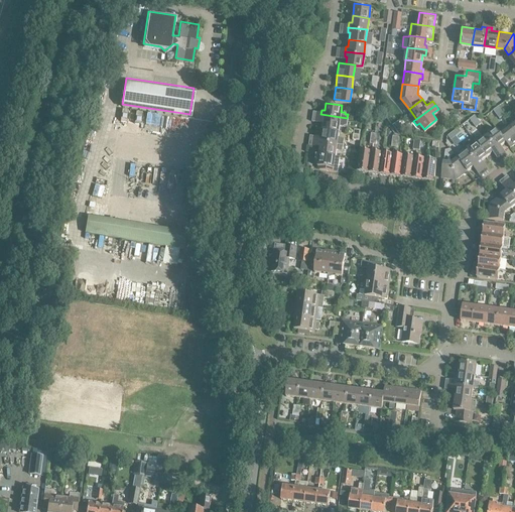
[(504,111),(500,107),(495,111),(499,115),(504,111)]
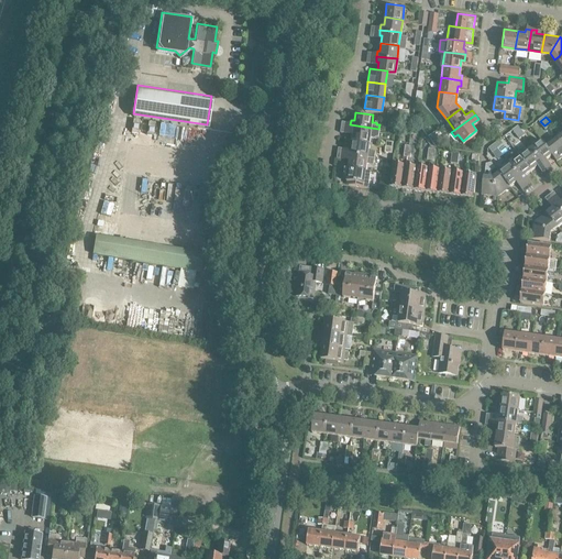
[(374,134),(375,133),(378,133),(378,129),(350,124),(350,131),(352,131),(351,139),(368,141),(370,134),(374,134)]
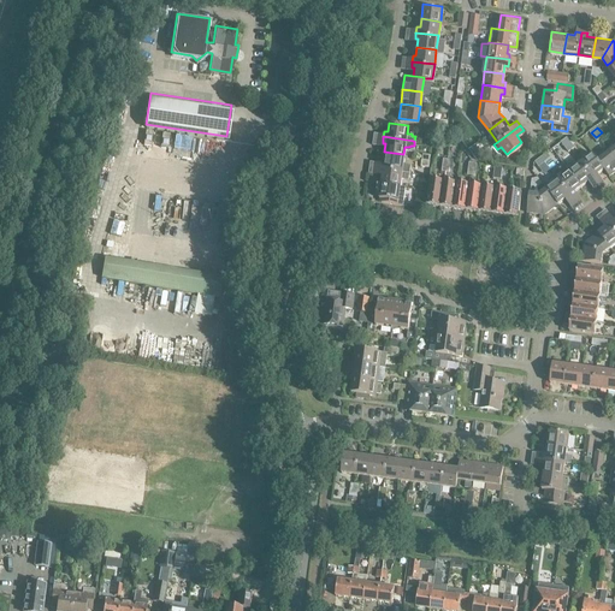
[(573,143),(569,138),(563,143),(567,148),(573,143)]
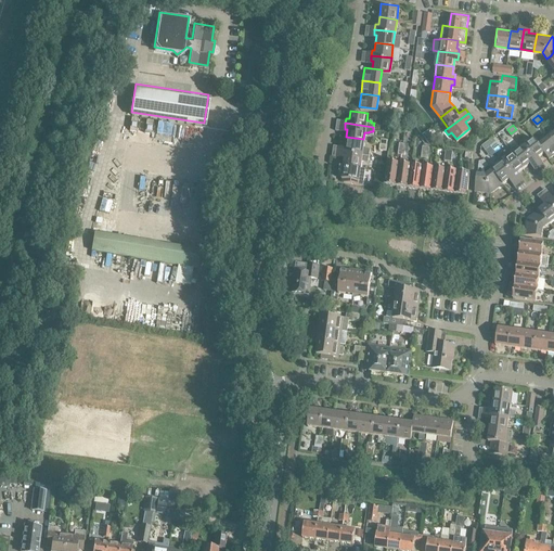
[(432,140),(435,138),(427,127),(422,131),(428,140),(432,140)]
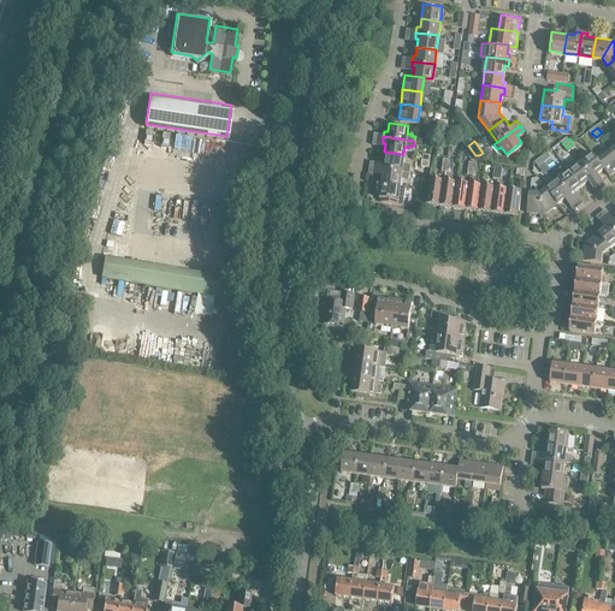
[(545,148),(539,154),(543,159),(550,154),(545,148)]
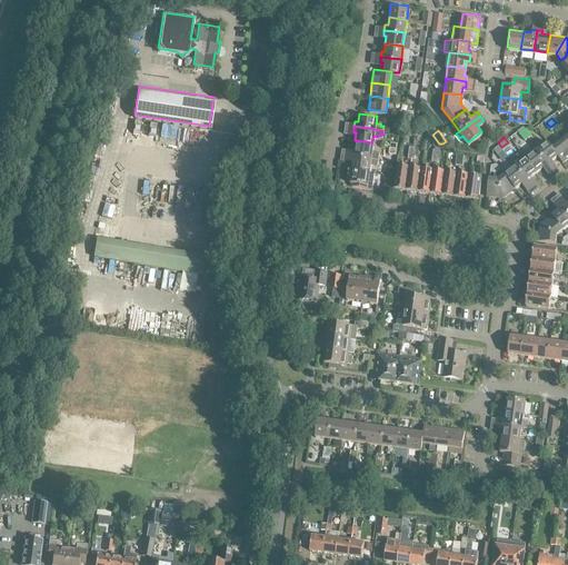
[(561,159),(567,155),(567,145),(561,137),(551,145),(551,146),(557,152),(557,154),(561,159)]
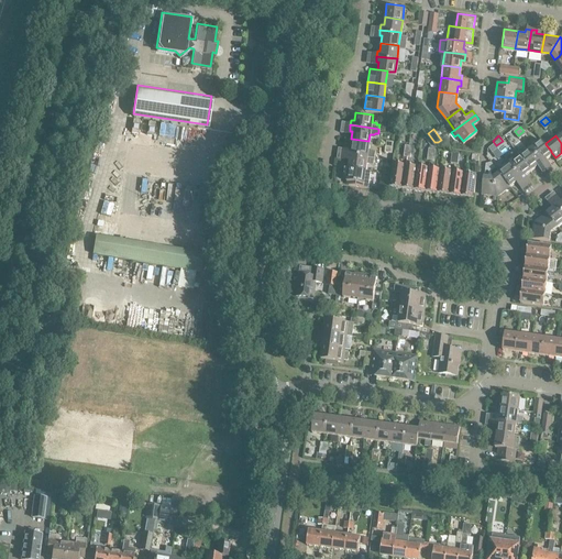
[(546,156),(551,152),(551,151),(546,144),(546,143),(541,138),(530,145),(542,162),(547,159),(546,156)]
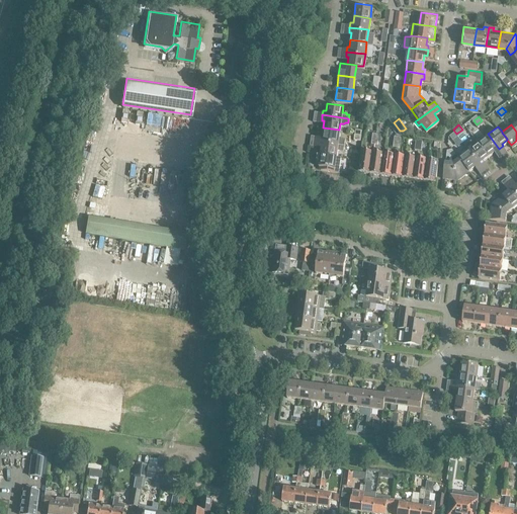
[(338,142),(339,130),(323,127),(322,135),(320,134),(319,139),(338,142)]
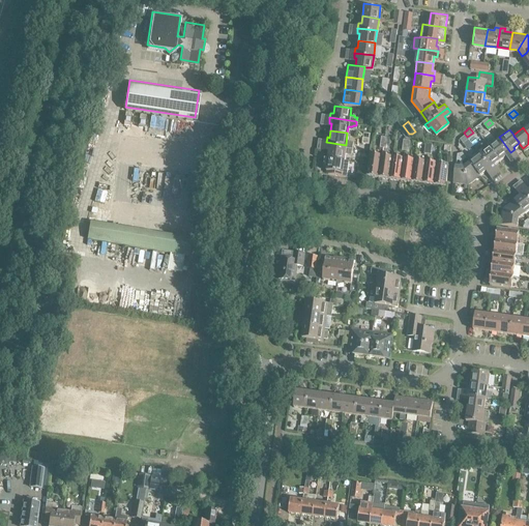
[(506,155),(510,152),(499,137),(489,144),(499,157),(505,153),(506,155)]
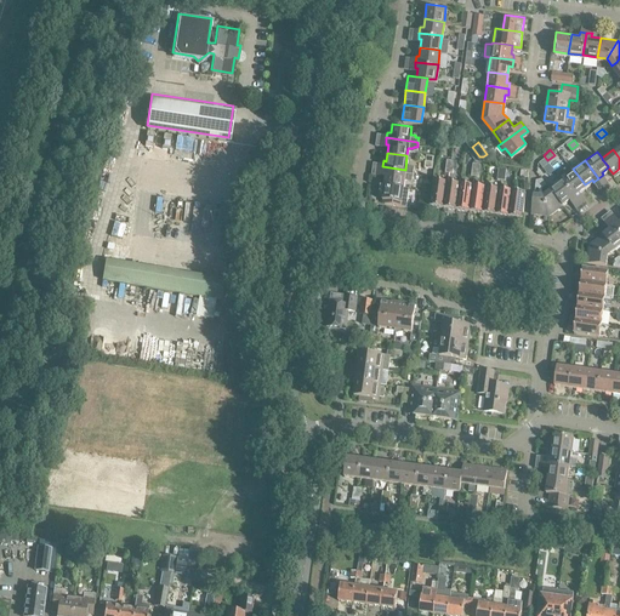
[(568,174),(561,178),(575,197),(580,192),(579,189),(585,184),(573,169),(568,163),(563,166),(568,174)]
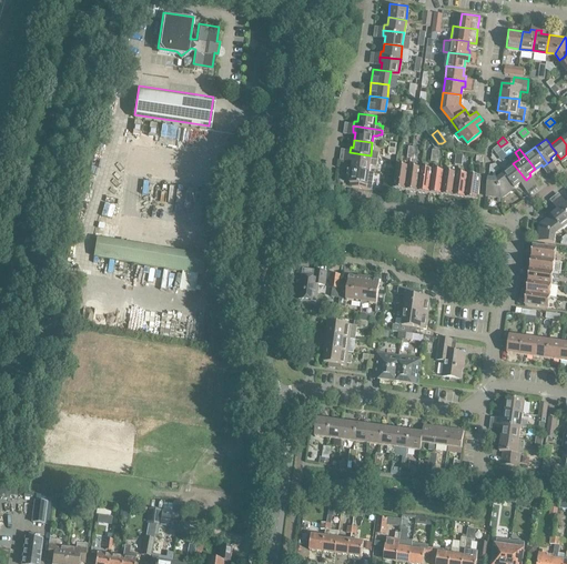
[(352,159),(351,167),(368,169),(370,162),(376,163),(377,157),(371,155),(350,152),(348,158),(352,159)]
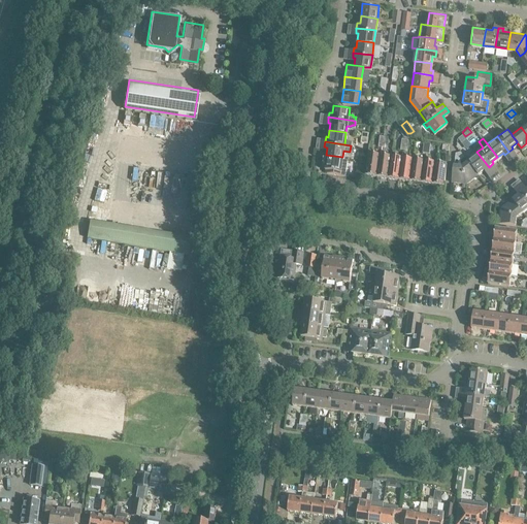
[(365,172),(376,174),(380,153),(368,151),(365,172)]
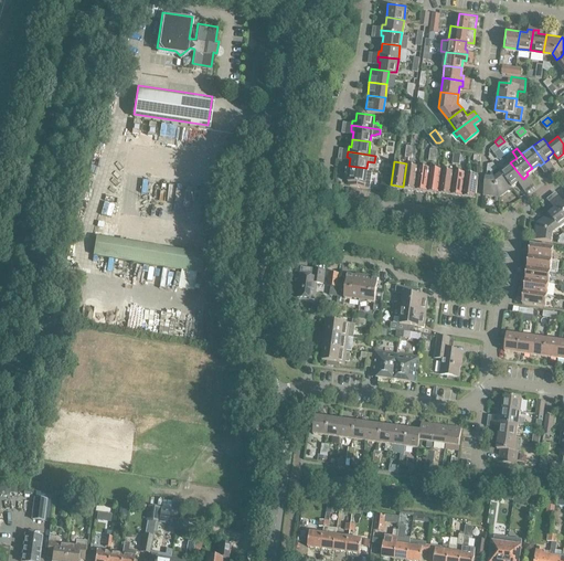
[(519,181),(523,179),(510,162),(500,170),(511,184),(518,179),(519,181)]
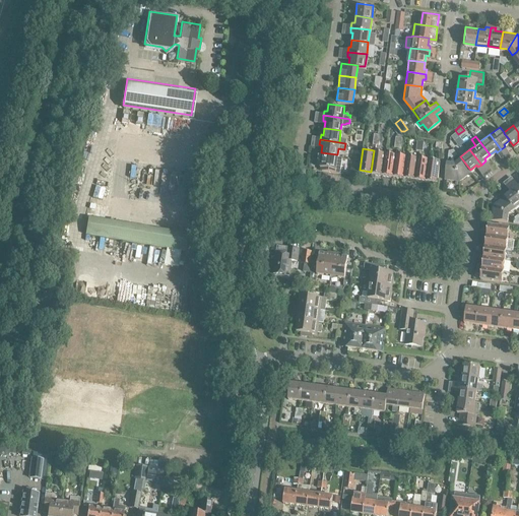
[(385,151),(374,150),(371,172),(382,173),(385,151)]
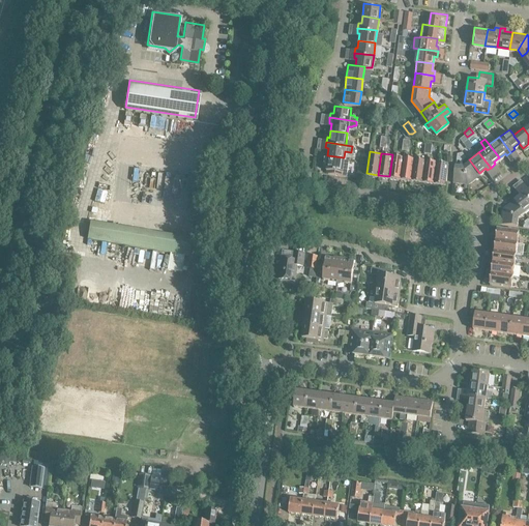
[(389,176),(400,178),(403,156),(392,154),(389,176)]
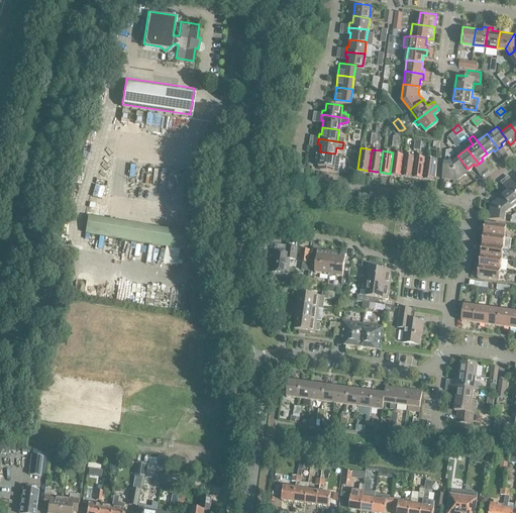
[(337,170),(339,154),(335,154),(319,151),(317,164),(319,164),(319,167),(337,170)]
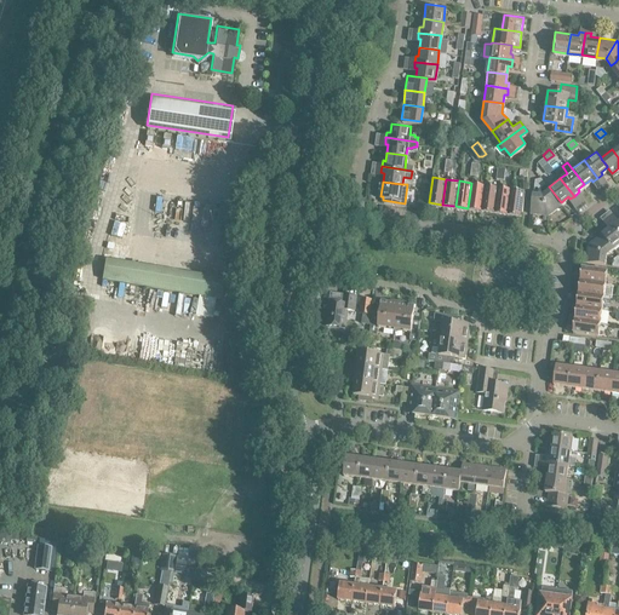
[(468,208),(481,210),(485,184),(471,183),(468,208)]
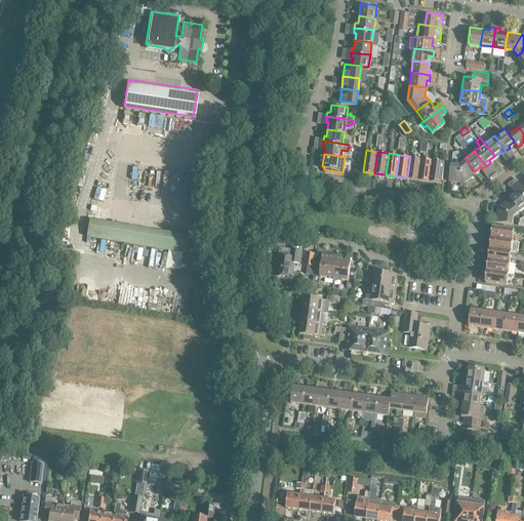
[(407,177),(418,178),(421,158),(410,156),(407,177)]
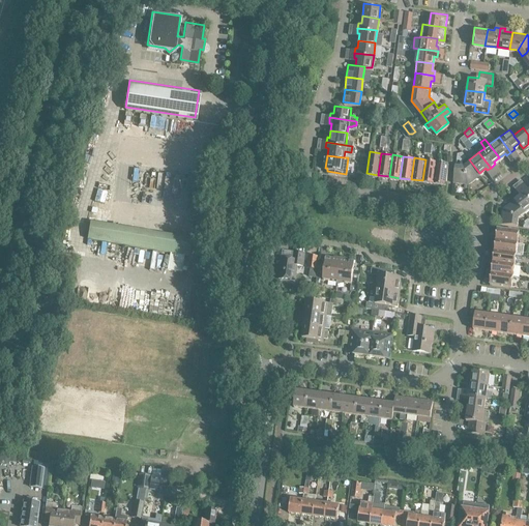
[(436,161),(425,159),(422,180),(434,182),(436,161)]
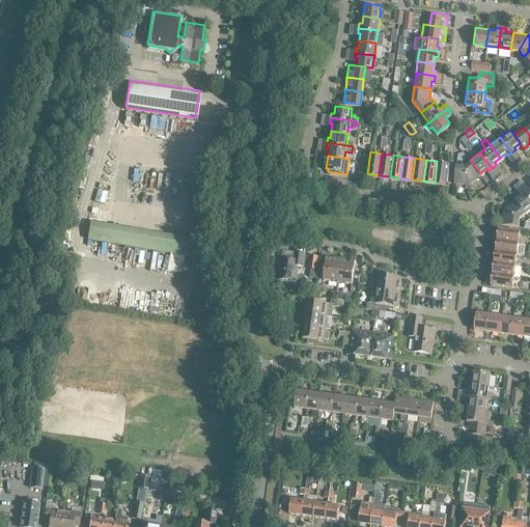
[(470,160),(464,164),(469,182),(480,173),(470,160)]
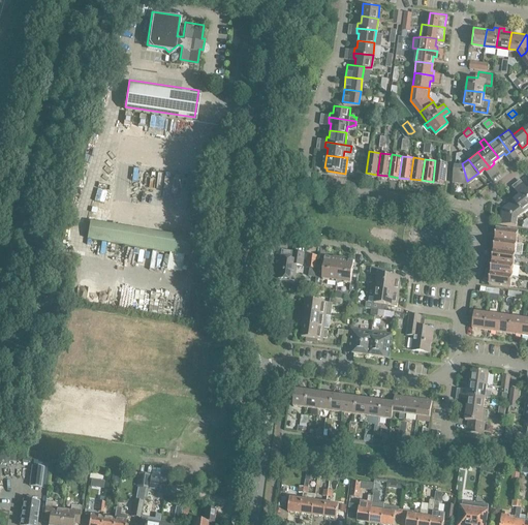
[(447,162),(435,160),(433,182),(444,183),(447,162)]
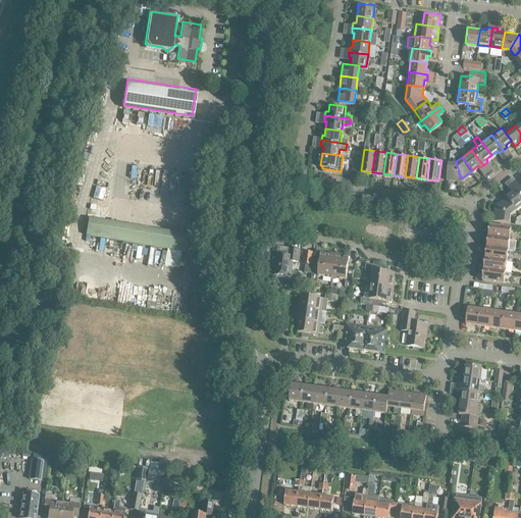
[(446,176),(461,178),(456,161),(448,160),(446,176)]
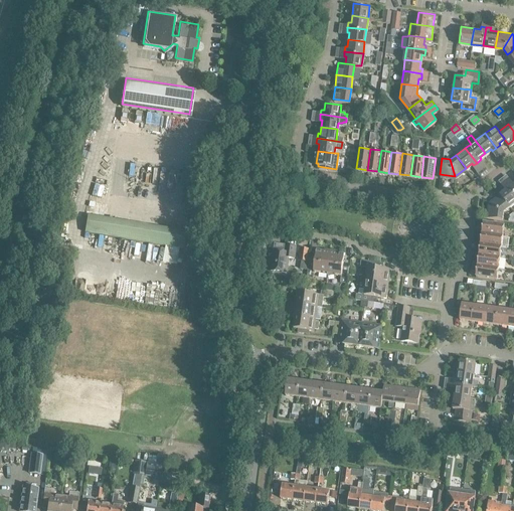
[(505,187),(499,191),(509,204),(513,200),(513,190),(507,182),(503,185),(505,187)]
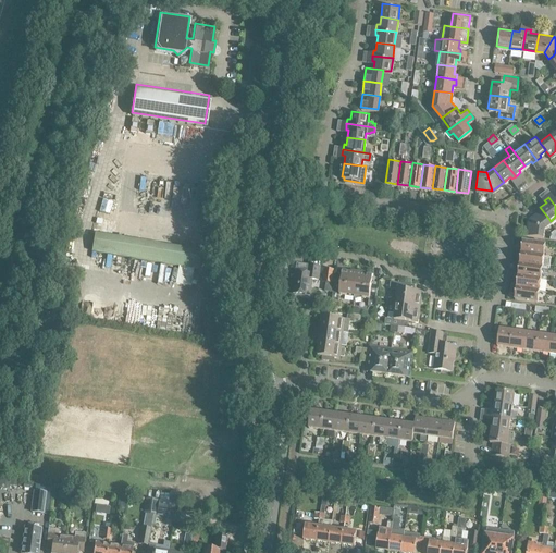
[(540,207),(528,217),(544,226),(551,221),(540,207)]
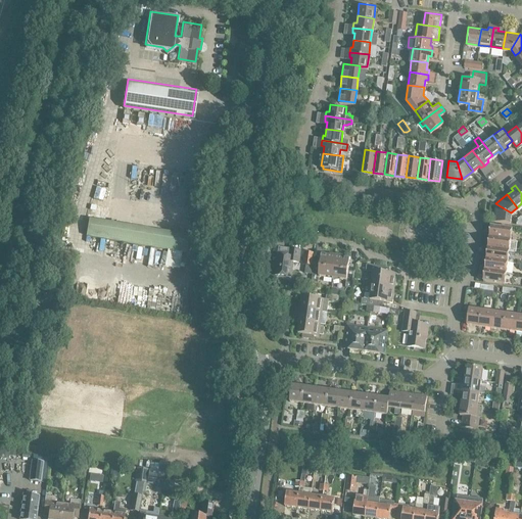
[(510,221),(511,213),(495,203),(493,219),(510,221)]
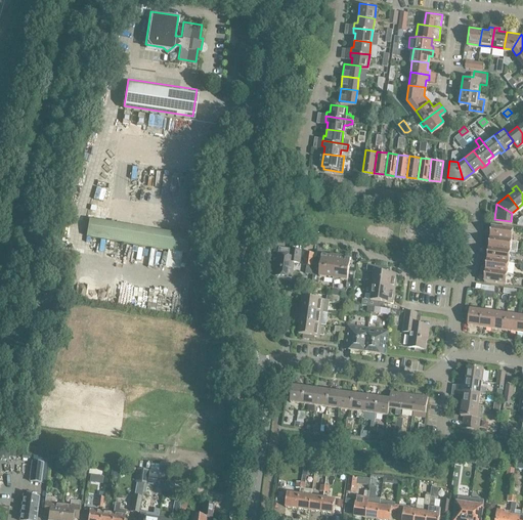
[(186,250),(189,232),(89,216),(86,233),(186,250)]
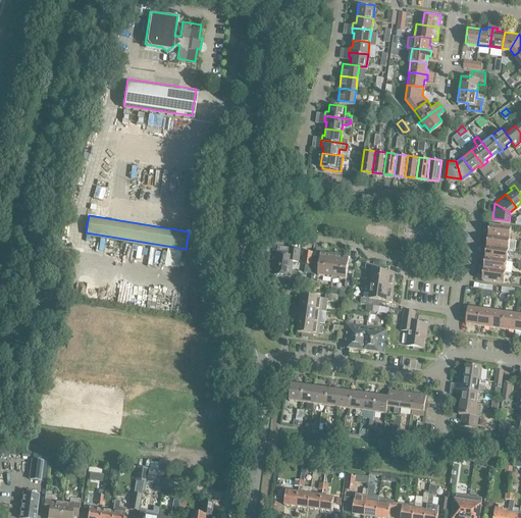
[(489,222),(487,232),(509,236),(511,225),(489,222)]
